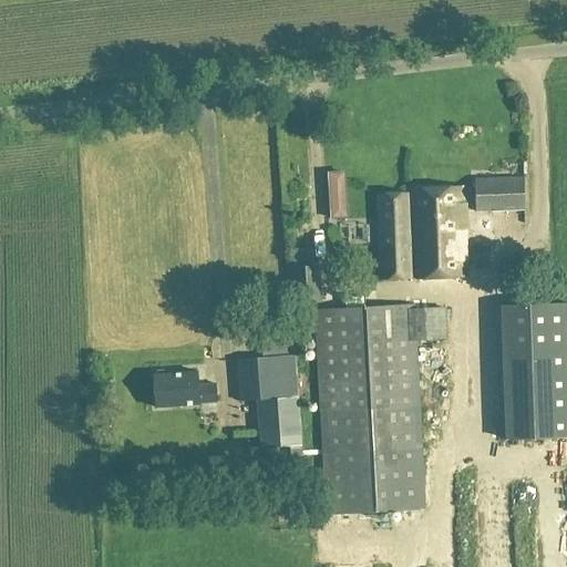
[(474,213),(524,212),(525,179),(472,179),(474,213)]
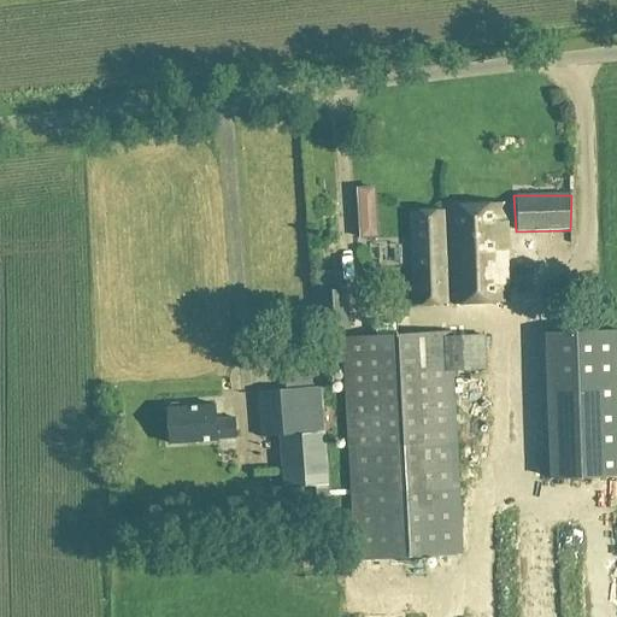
[(446,212),(450,307),(509,304),(504,205),(445,207),(446,212)]
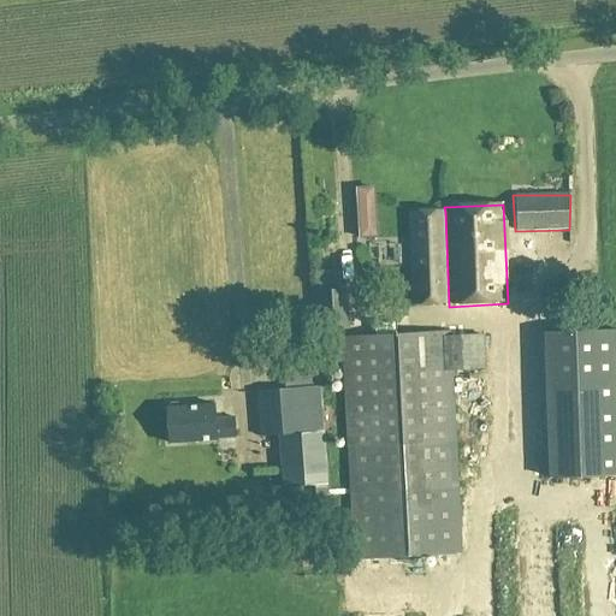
[(347,291),(318,292),(319,331),(348,330),(347,291)]
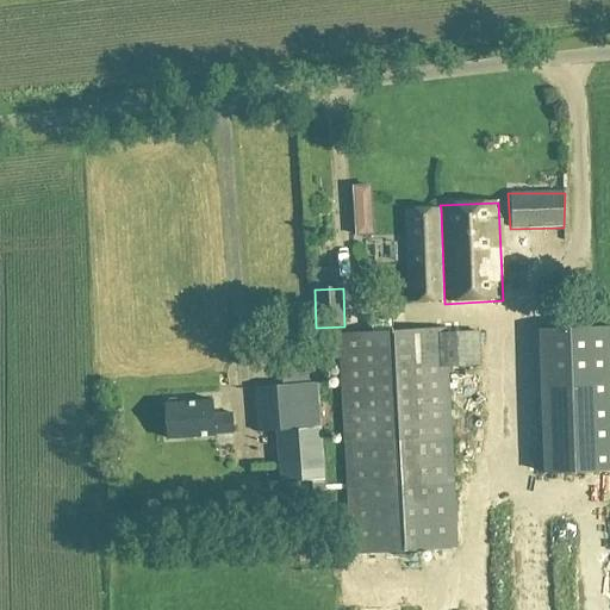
[(609,327),(541,329),(542,355),(609,353),(609,327)]
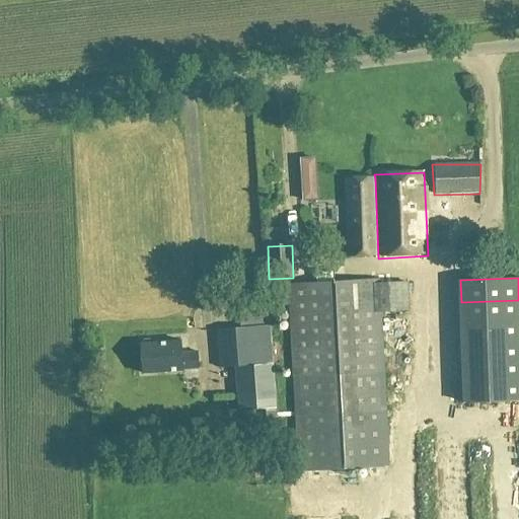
[(406,283),(378,285),(378,281),(289,286),(299,471),(388,466),(380,313),(408,311),(406,283)]
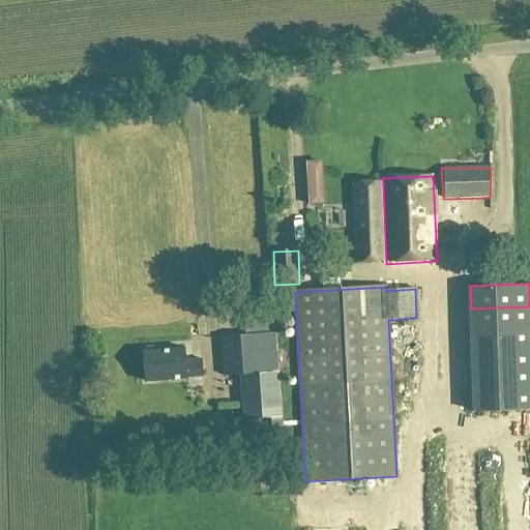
[(243,376),(278,374),(275,333),(242,335),(219,336),(223,378),(243,376)]
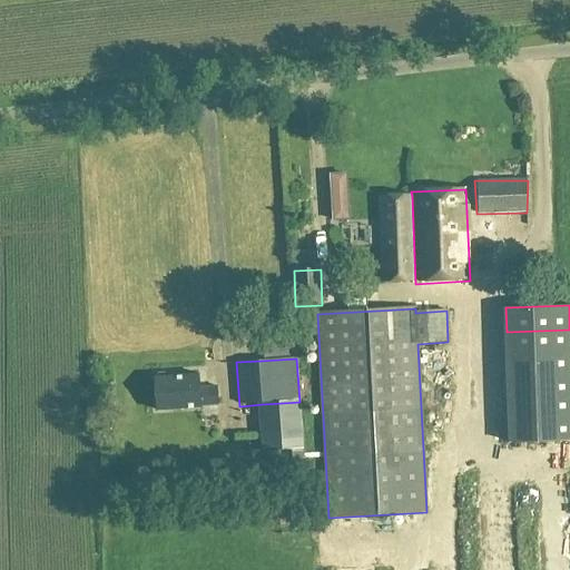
[(158,379),(154,379),(157,411),(200,408),(200,406),(218,405),(216,387),(199,389),(198,375),(169,377),(169,374),(158,375),(158,379)]
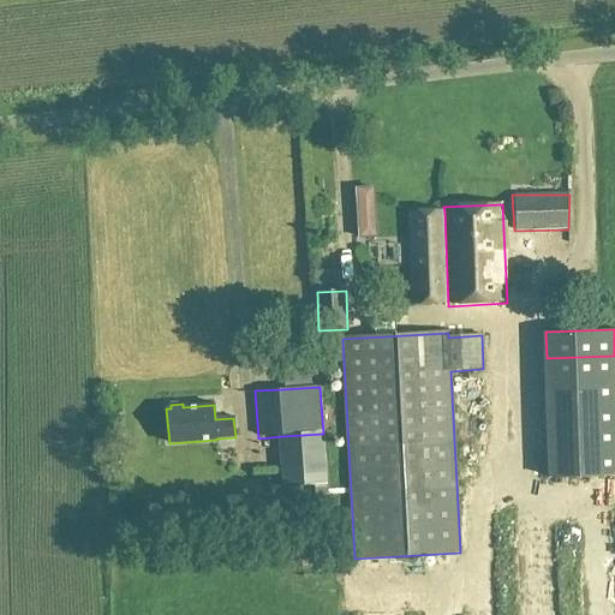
[(326,484),(324,453),(284,455),(286,487),(326,484)]
